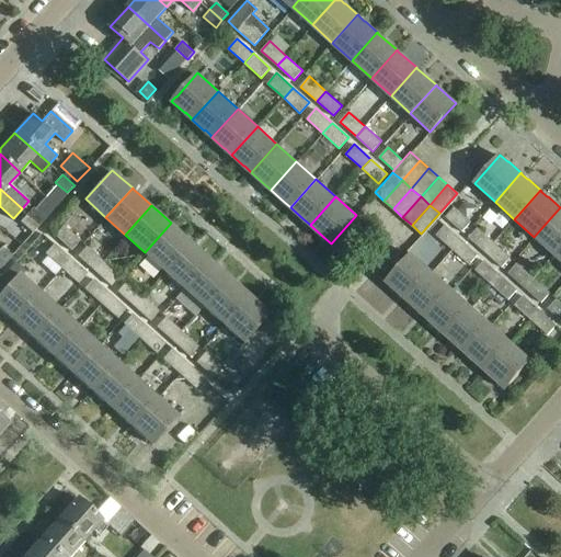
[(33,206),(26,214),(39,224),(45,217),(33,206)]
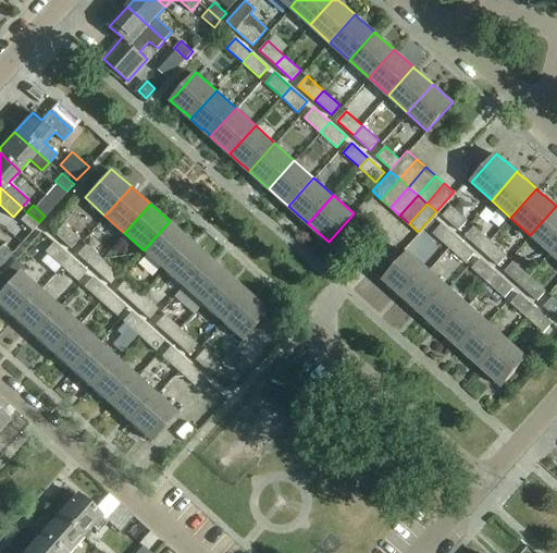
[(442,214),(458,230),(468,220),(452,205),(442,214)]
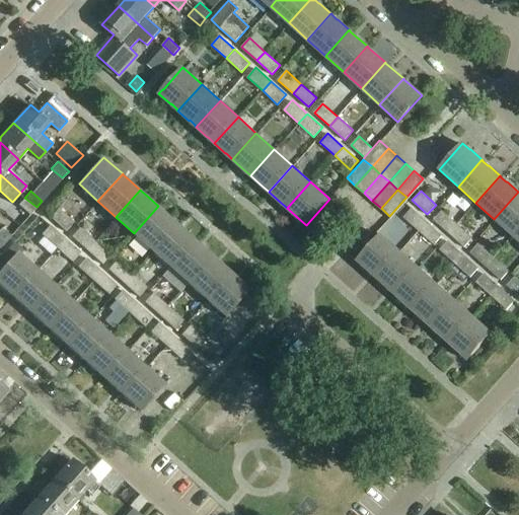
[(494,219),(512,235),(518,226),(518,193),(518,192),(494,219)]
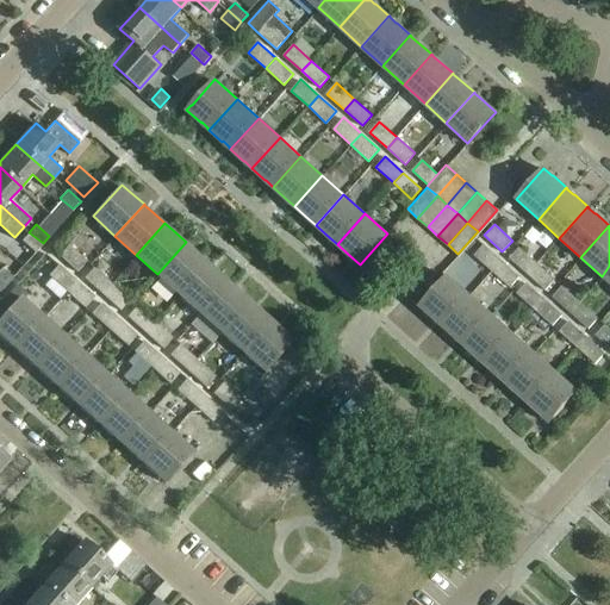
[(43,243),(29,232),(23,239),(36,251),(43,243)]
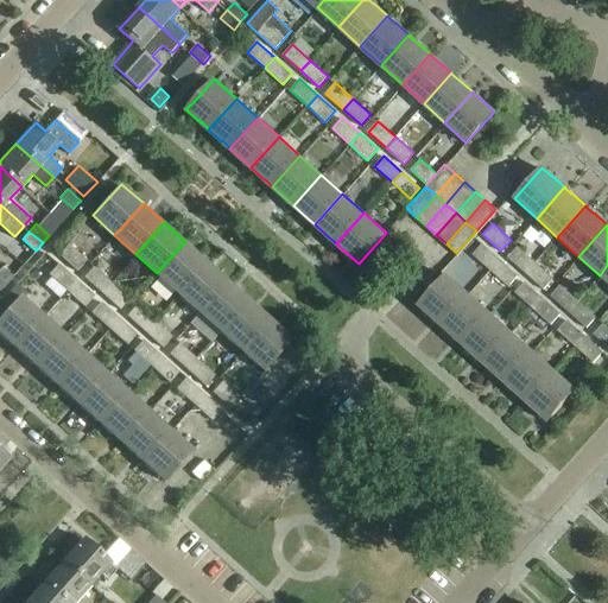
[(157,273),(178,292),(207,260),(194,248),(187,242),(185,241),(157,273)]
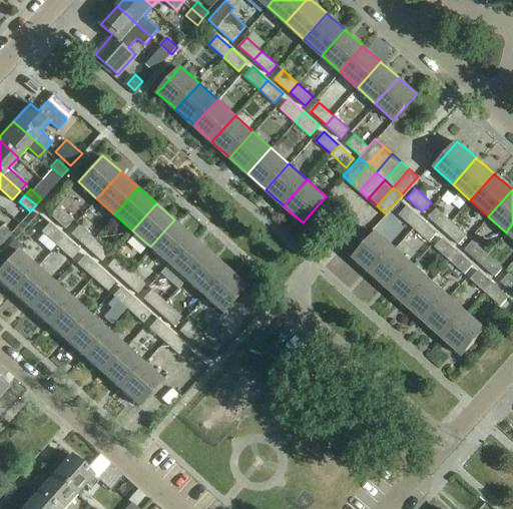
[(50,213),(65,227),(73,218),(58,204),(50,213)]
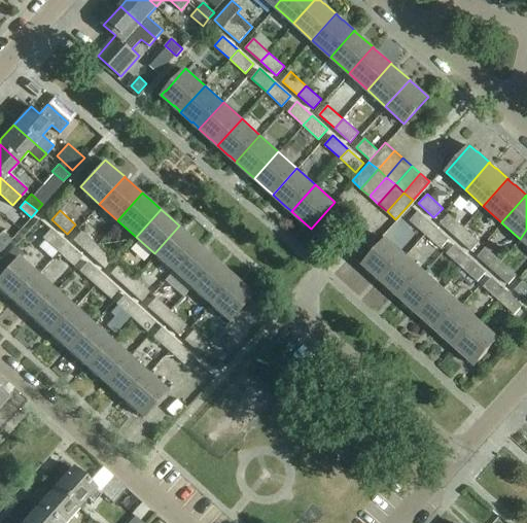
[(409,220),(425,234),(433,224),(417,211),(409,220)]
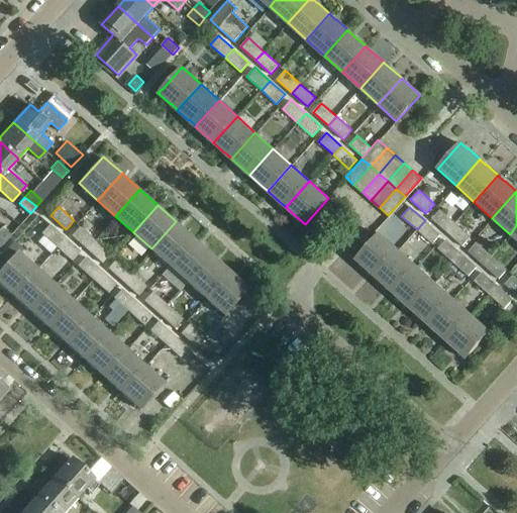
[(432,218),(447,232),(455,222),(440,209),(432,218)]
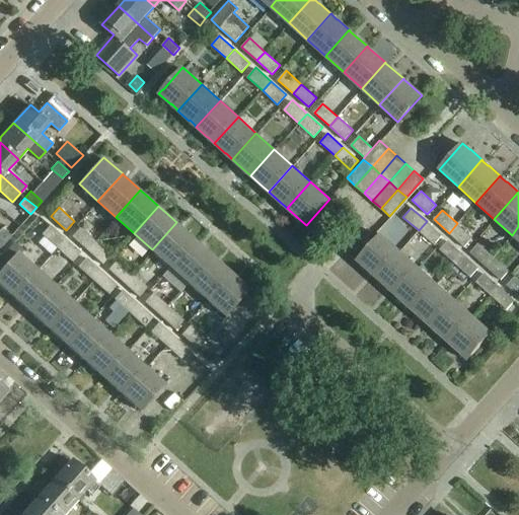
[(427,221),(419,230),(434,244),(442,234),(427,221)]
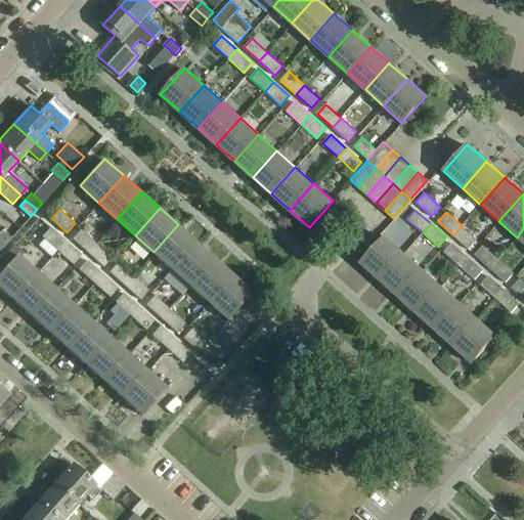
[(154,252),(172,268),(197,241),(185,230),(184,230),(179,225),(178,224),(154,252)]
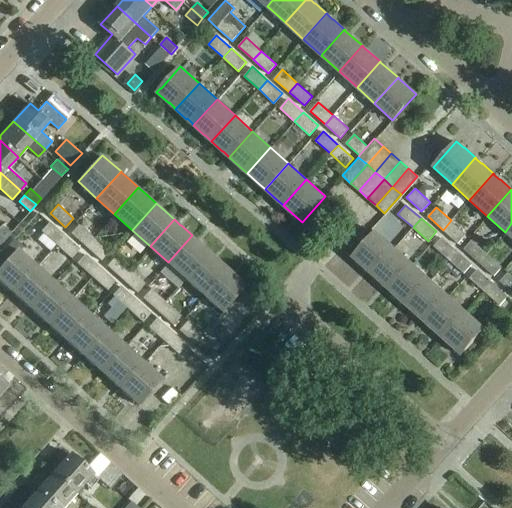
[(451,220),(443,230),(458,243),(466,234),(451,220)]
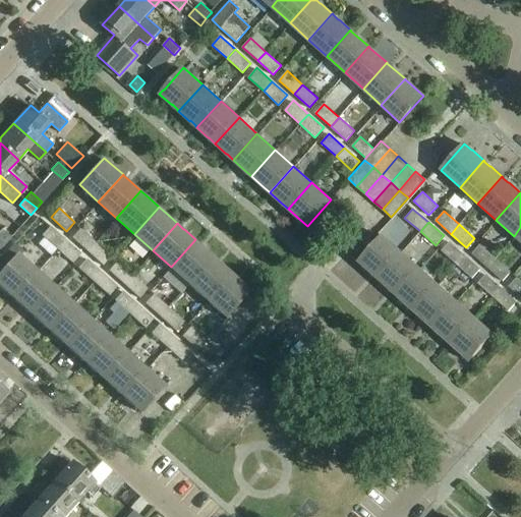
[(42,234),(58,247),(65,238),(50,225),(42,234)]
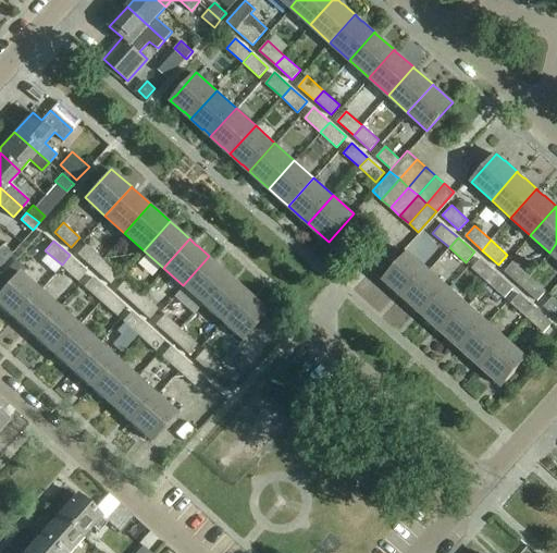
[(77,253),(94,268),(103,258),(87,243),(77,253)]
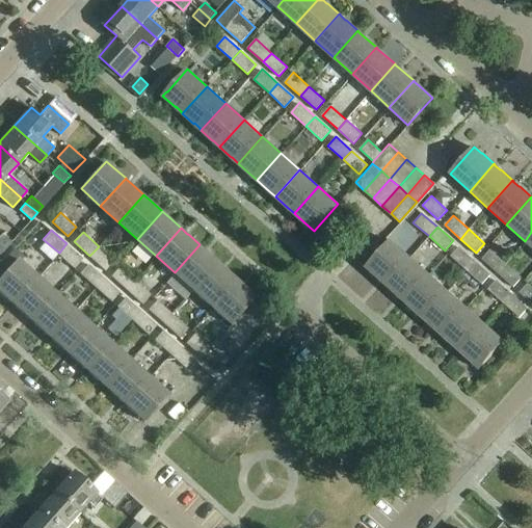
[(2,233),(0,235),(0,244),(4,249),(11,241),(2,233)]
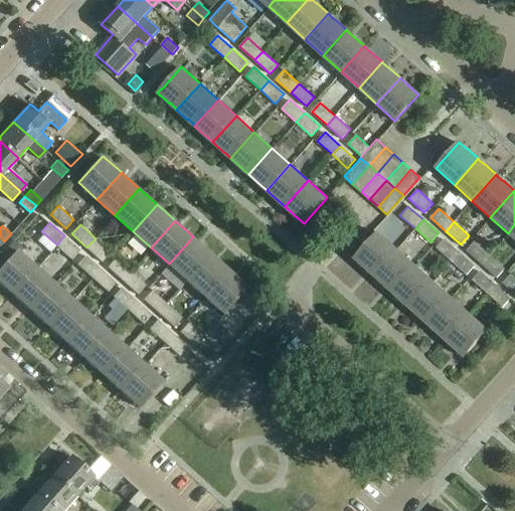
[(372,275),(373,276),(397,248),(378,231),(358,254),(354,259),(366,270),(366,269),(372,274),(372,275)]
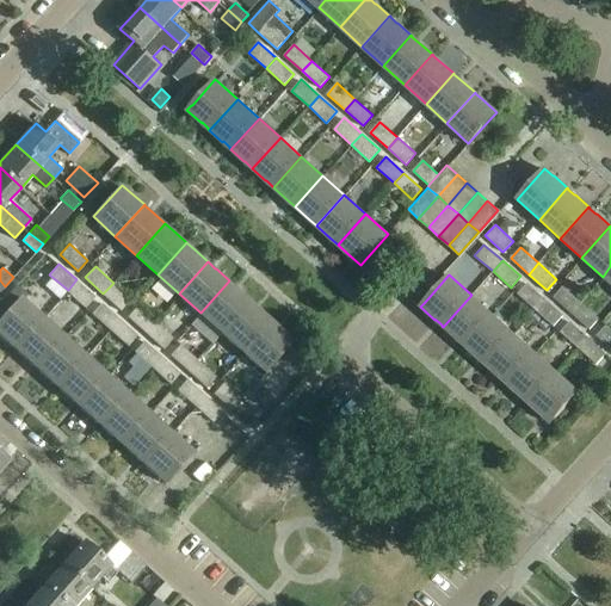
[(76,279),(68,290),(86,307),(96,296),(76,279)]
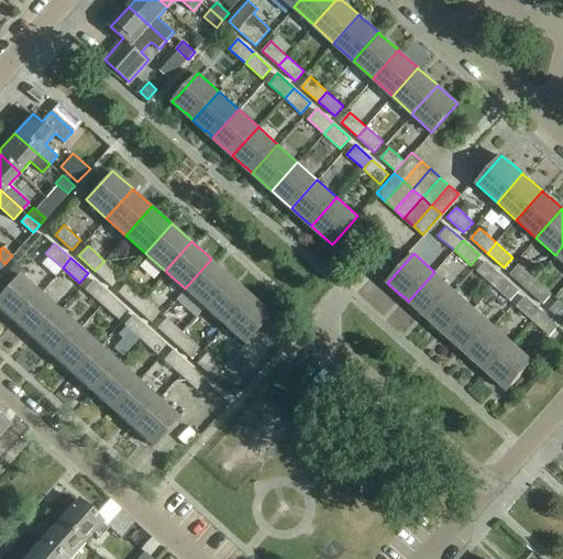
[(185,288),(205,306),(231,276),(219,265),(218,266),(212,260),(211,259),(185,288)]
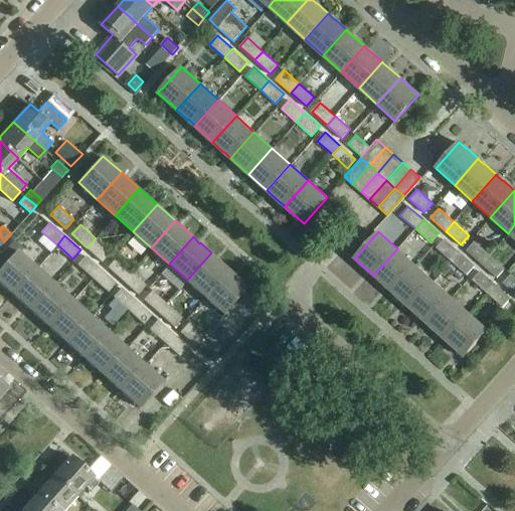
[(19,249),(22,245),(15,238),(0,254),(0,261),(5,266),(19,249)]
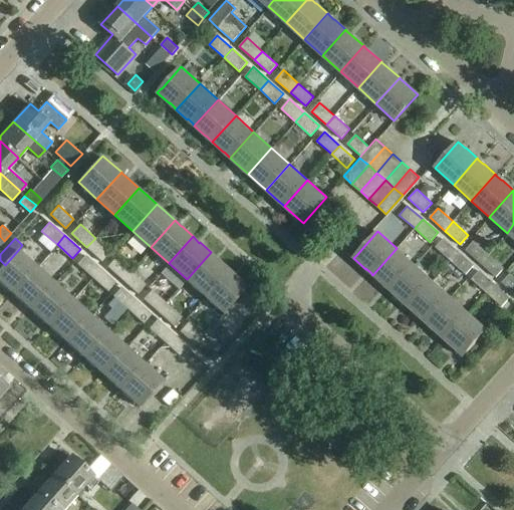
[(95,238),(86,247),(101,260),(109,251),(95,238)]
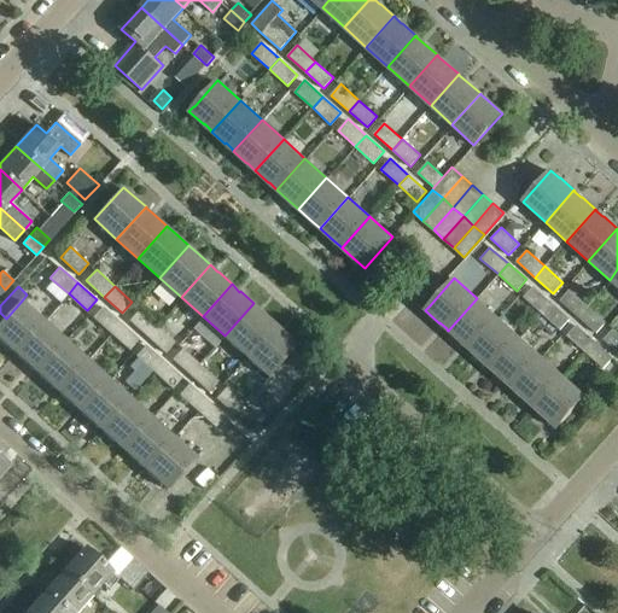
[(523,297),(542,313),(552,302),(534,286),(523,297)]
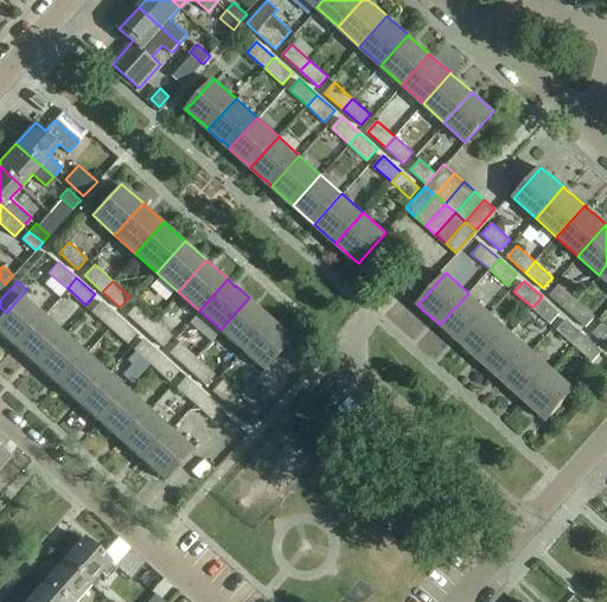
[(549,295),(568,311),(576,300),(558,285),(549,295)]
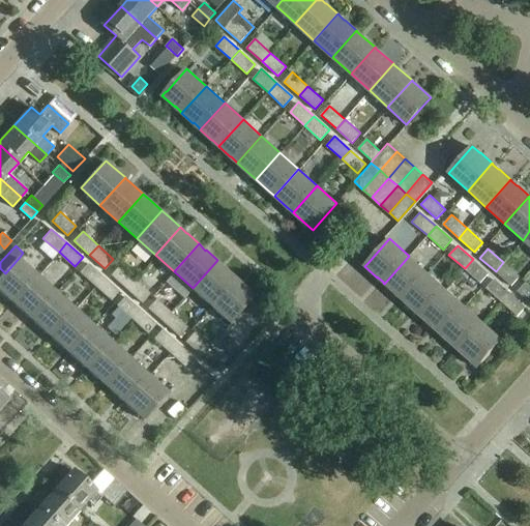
[(402,299),(402,300),(427,272),(409,256),(384,284),(395,294),(395,293),(402,298),(402,299)]
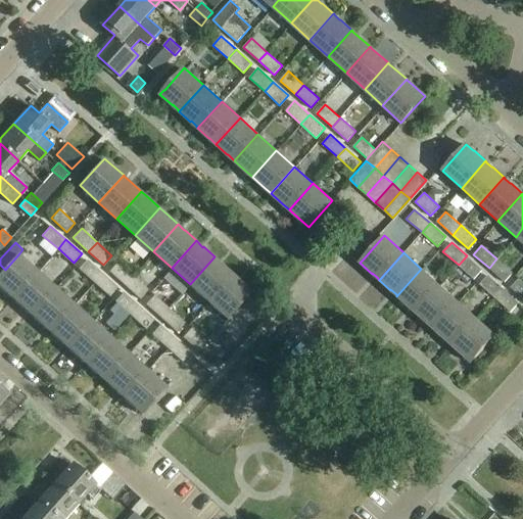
[(13,296),(38,271),(19,253),(5,270),(0,275),(0,285),(7,291),(13,296)]
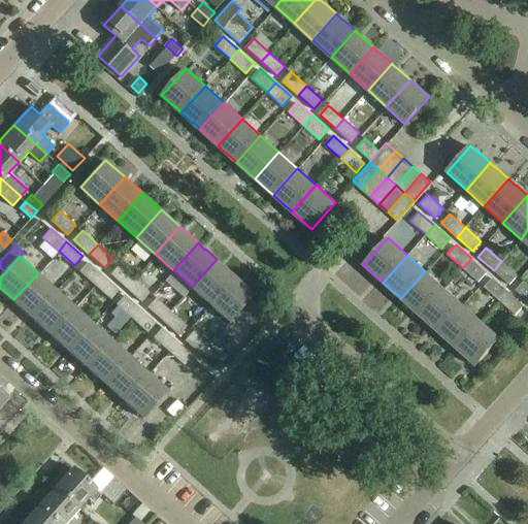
[(471,258),(463,267),(479,282),(487,272),(471,258)]
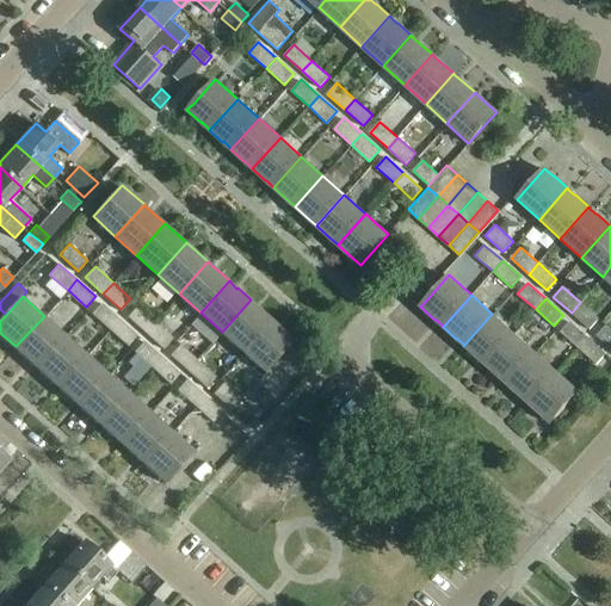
[(222,332),(244,351),(272,319),(259,307),(258,308),(251,301),(252,301),(251,300),(222,332)]
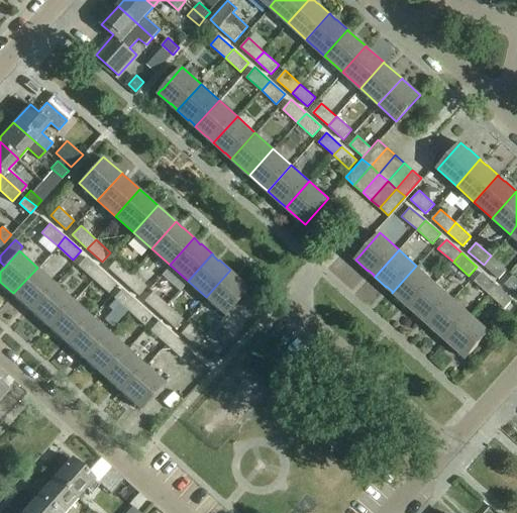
[(78,265),(93,279),(101,269),(87,255),(78,265)]
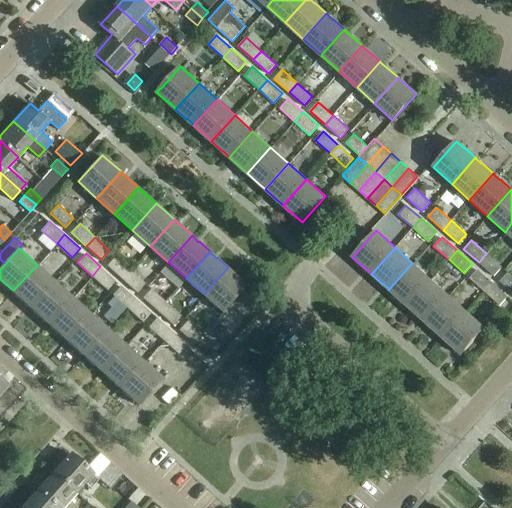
[(486,253),(479,262),(494,275),(501,266),(486,253)]
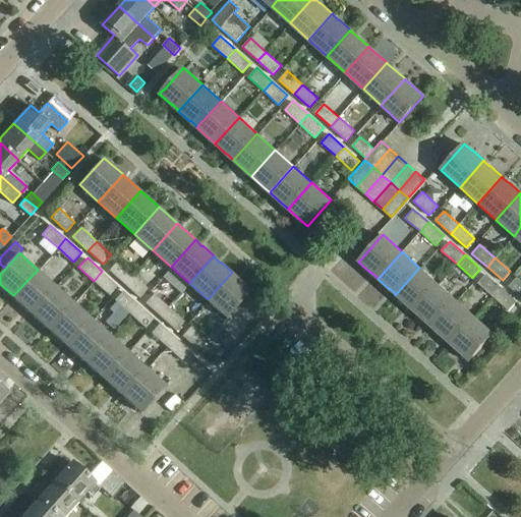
[(109,270),(124,283),(132,274),(117,260),(109,270)]
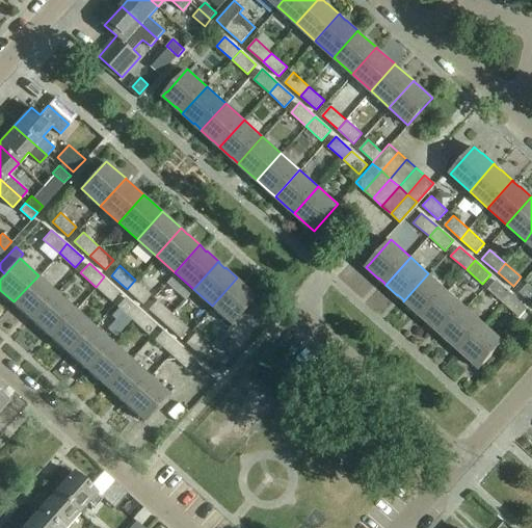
[(421,317),(422,318),(447,290),(428,273),(403,301),(416,312),(416,311),(422,316),(421,317)]
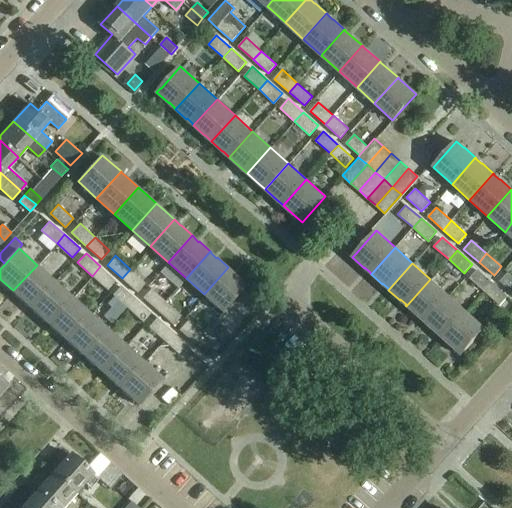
[(30,307),(31,307),(55,281),(37,265),(13,290),(24,302),(25,301),(30,306),(30,307)]
